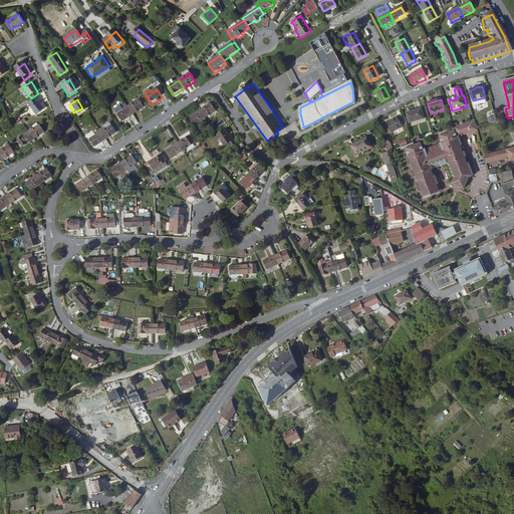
[(44,112),(37,100),(29,105),(36,117),(44,112)]
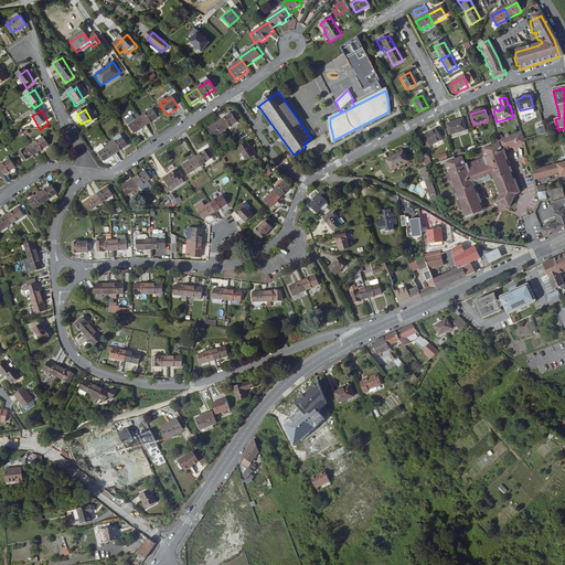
[(141,119),(147,128),(159,120),(153,112),(141,119)]
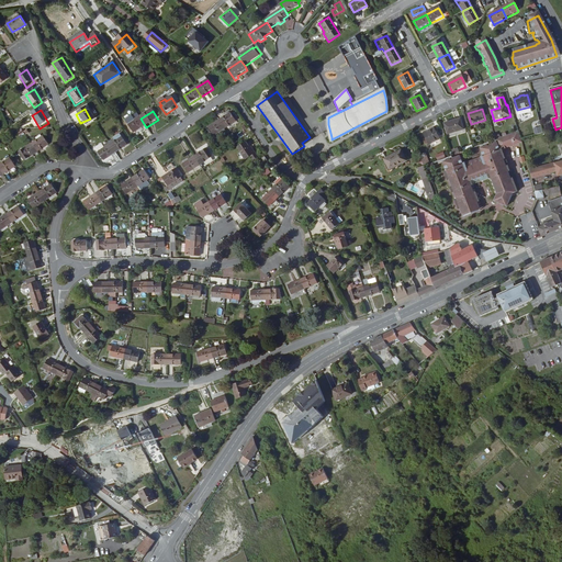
[(231,113),(218,122),(225,130),(236,122),(231,113)]
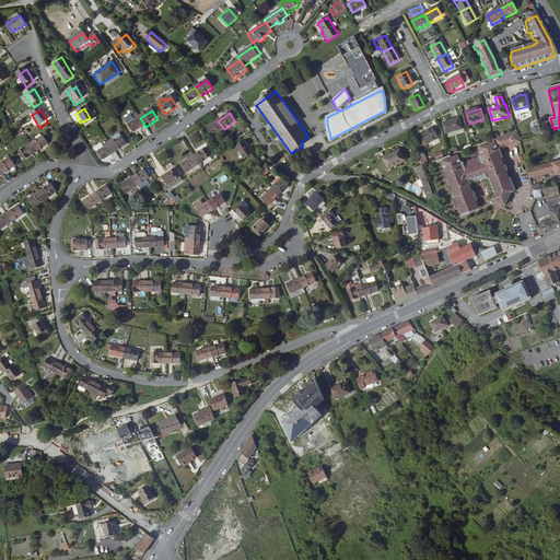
[(92,121),(90,118),(80,123),(83,127),(92,121)]
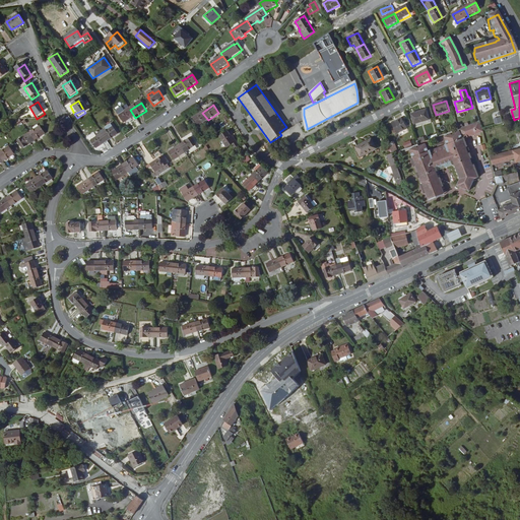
[(125,125),(135,118),(130,110),(119,118),(125,125)]
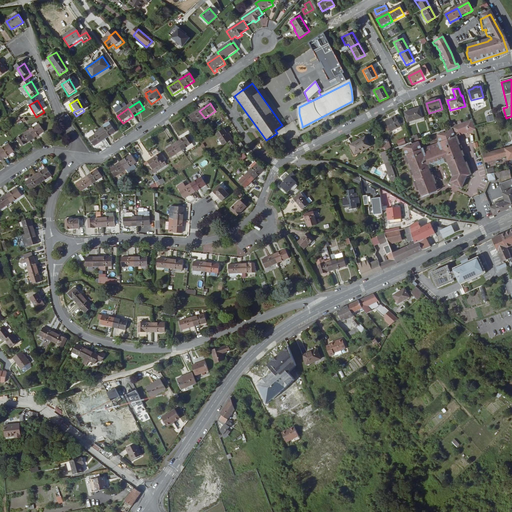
[(408,123),(423,118),(420,109),(405,113),(408,123)]
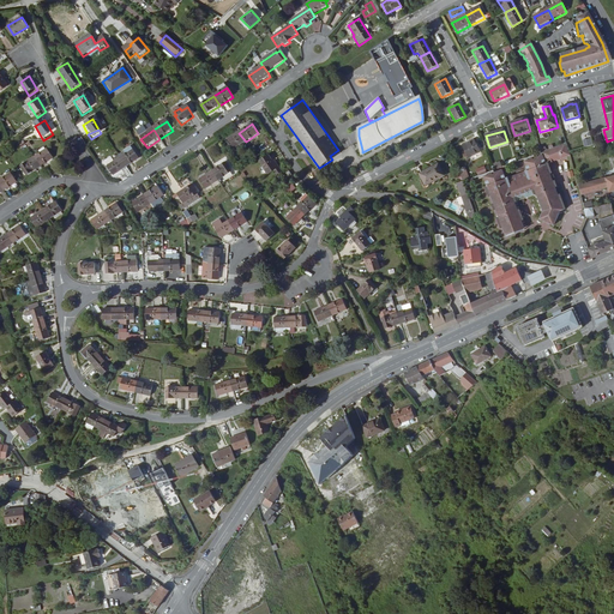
[(246,142),(239,133),(227,142),(233,150),(246,142)]
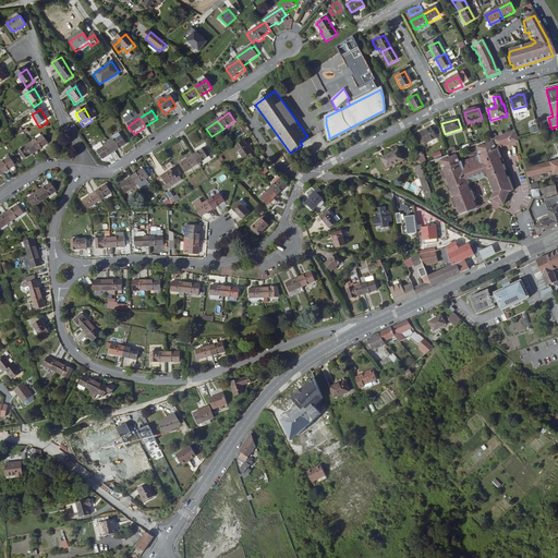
[(427,144),(437,137),(432,128),(421,133),(427,144)]
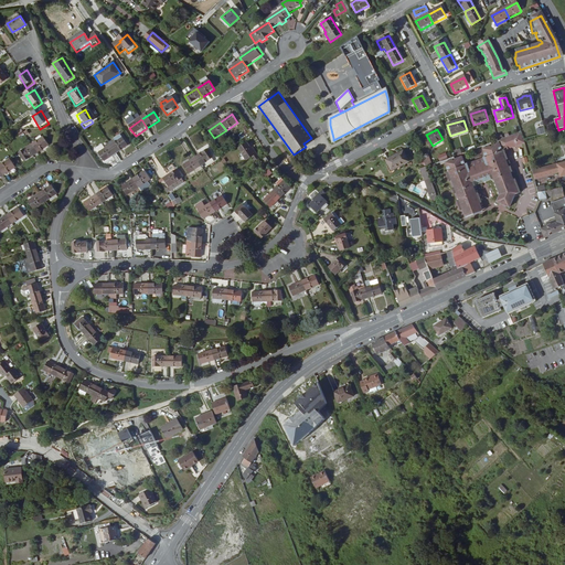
[(521,131),(498,140),(482,146),(487,157),(466,164),(464,156),(446,162),(449,170),(448,171),(450,179),(452,179),(455,187),(456,189),(510,168),(509,167),(507,159),(503,150),(504,150),(507,149),(505,147),(510,146),(511,148),(526,141),(525,140),(521,131)]
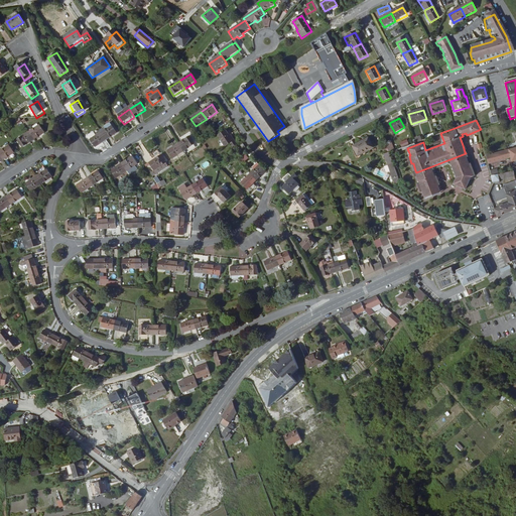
[(40,127),(39,128),(34,131),(29,134),(34,141),(45,135),(40,127)]
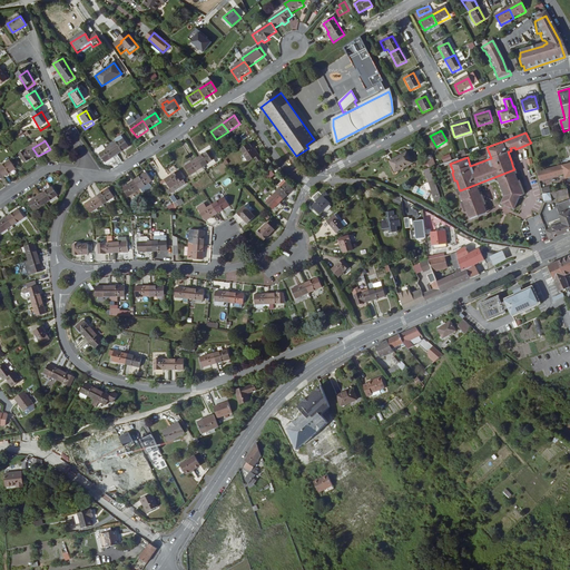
[(112,148),(119,157),(130,149),(125,140),(112,148)]
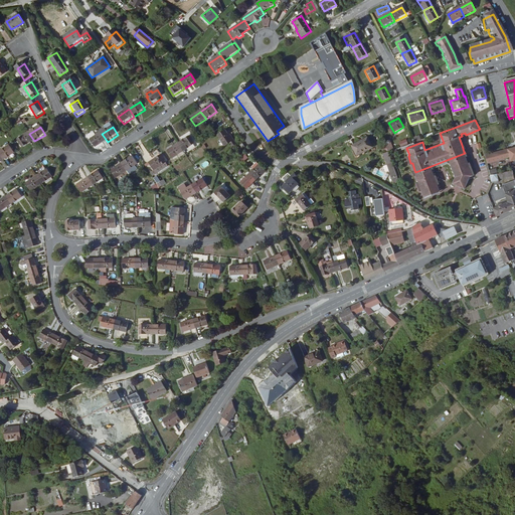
[(230,144),(233,148),(237,145),(233,140),(232,141),(225,131),(218,136),(225,147),(230,144)]
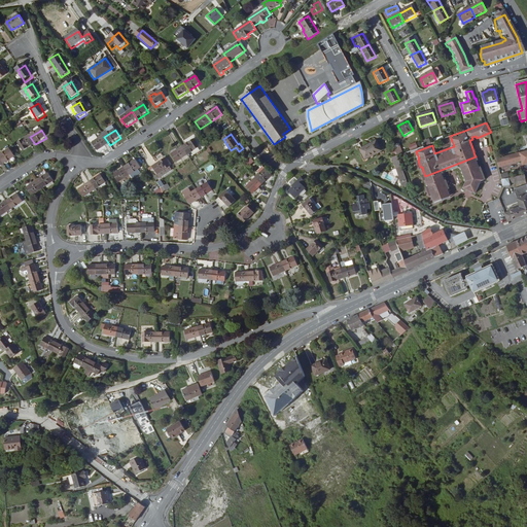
[(24,152),(35,144),(30,137),(19,144),(24,152)]
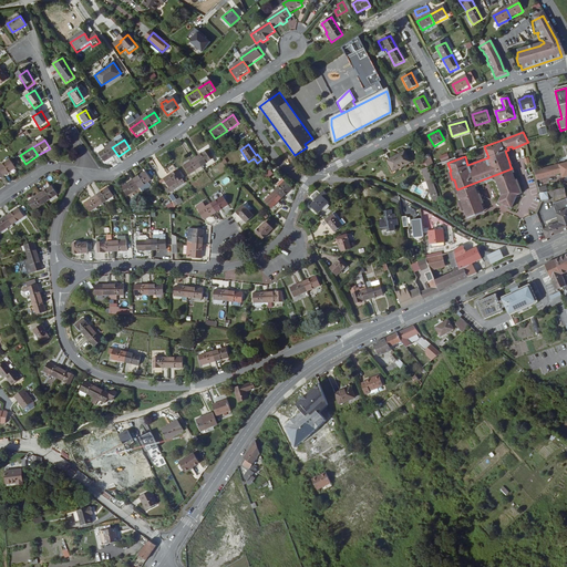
[(106,164),(119,156),(112,147),(101,156),(106,164)]
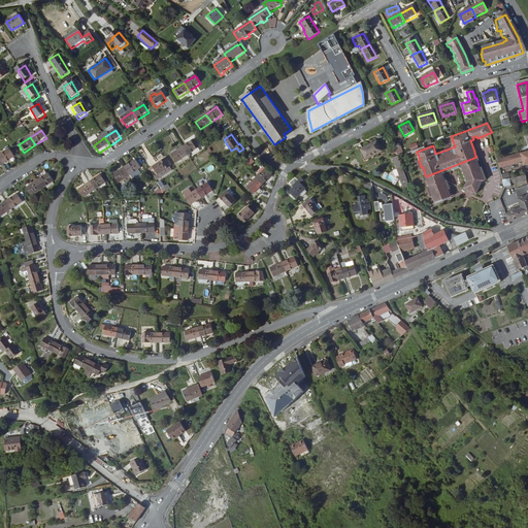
[(184,147),(189,156),(200,149),(195,140),(184,147)]
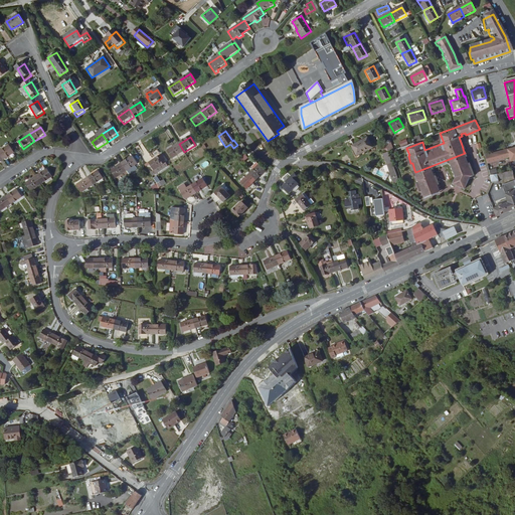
[(358,154),(374,147),(369,137),(353,145),(358,154)]
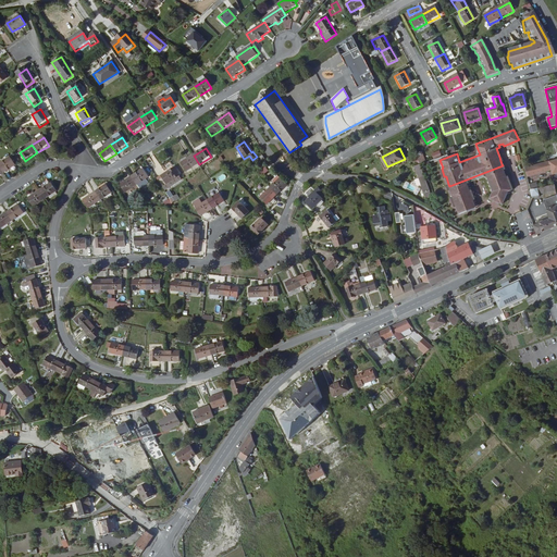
[(431,153),(434,159),(442,156),(440,150),(431,153)]
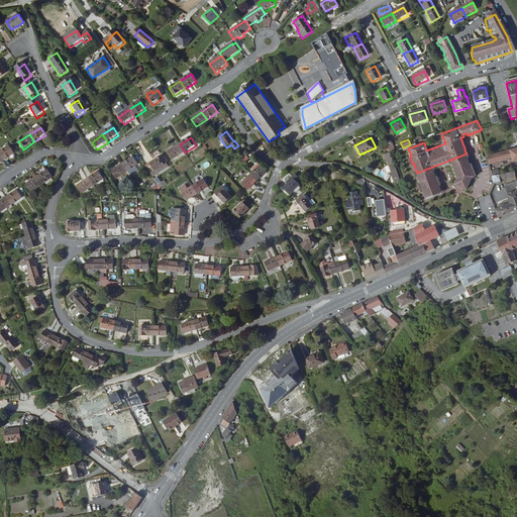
[(385,153),(396,149),(392,141),(386,143),(388,146),(383,148),(385,153)]
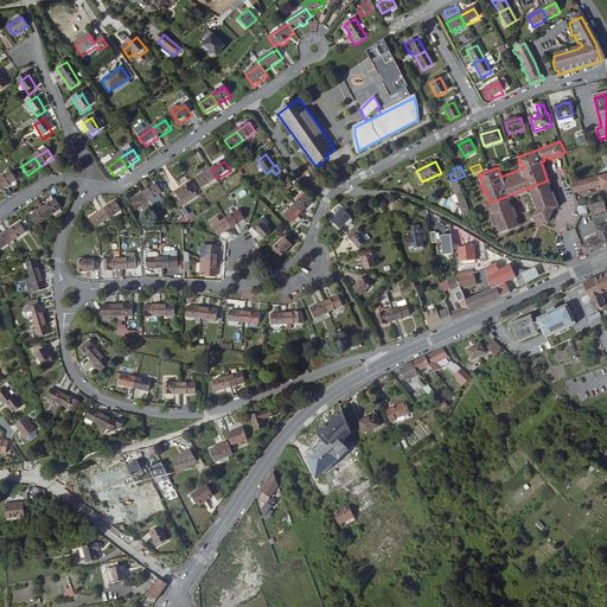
[(205,187),(217,179),(211,170),(199,179),(205,187)]
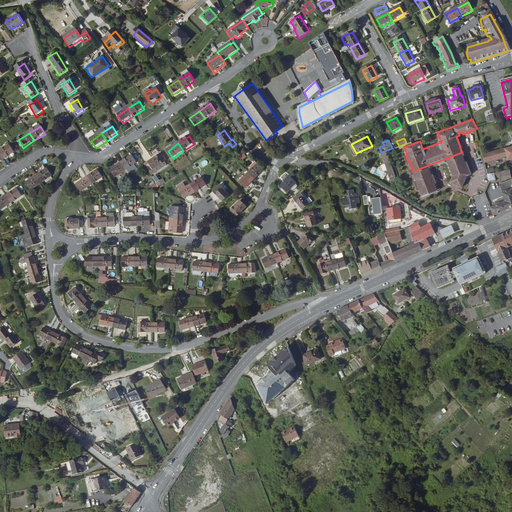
[(0,151),(0,153),(4,160),(15,153),(10,146),(0,151)]
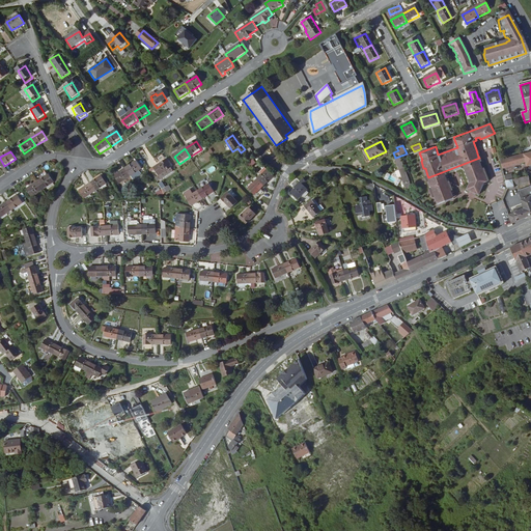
[(513,166),(528,162),(525,155),(511,159),(513,166)]
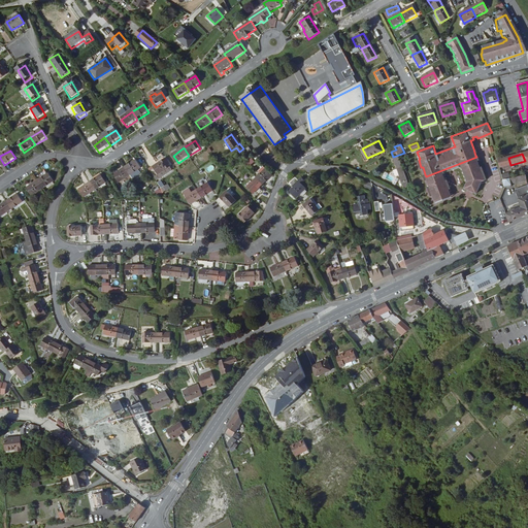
[(477,160),(476,157),(426,176),(427,178),(429,186),(428,187),(431,194),(432,194),(435,201),(442,199),(441,196),(443,195),(444,198),(451,196),(448,188),(450,188),(447,179),(446,179),(442,172),(462,166),(467,180),(465,187),(476,193),(481,184),(487,180),(482,167),(481,168),(477,160)]
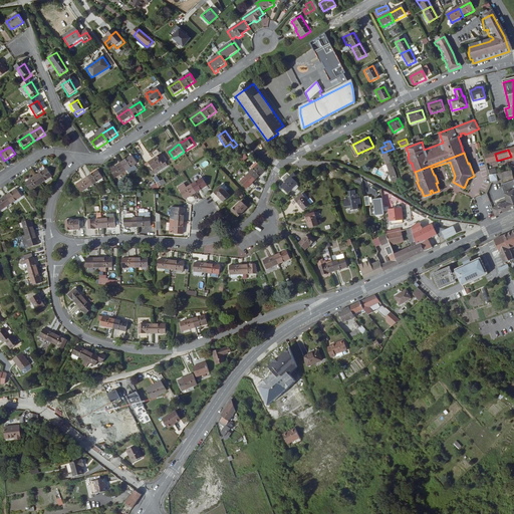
[(244,165),(249,160),(246,157),(241,162),(244,165)]
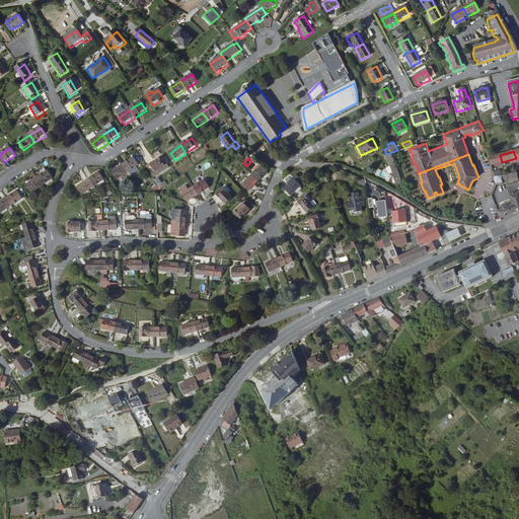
[(135,159),(125,166),(130,173),(140,166),(135,159)]
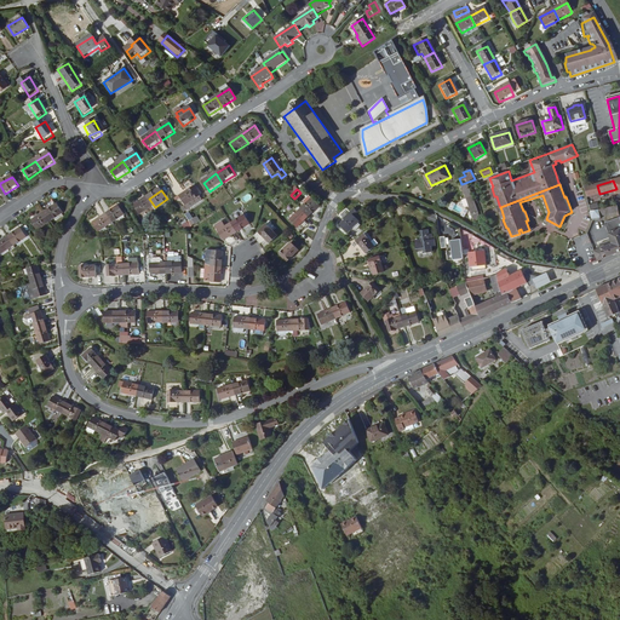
[(183,200),(184,201),(179,205),(184,211),(202,199),(196,190),(183,200)]
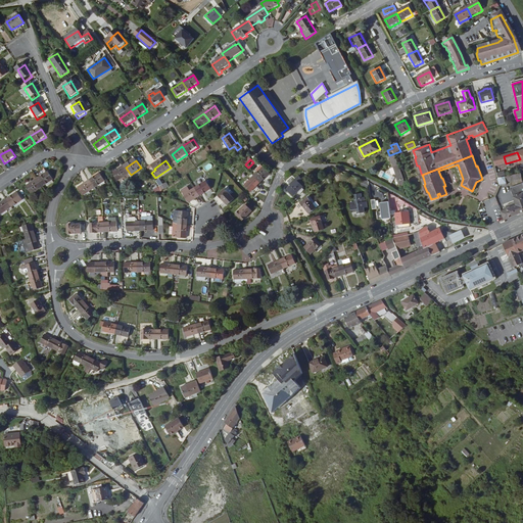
[(131,175),(126,168),(114,175),(120,182),(131,175)]
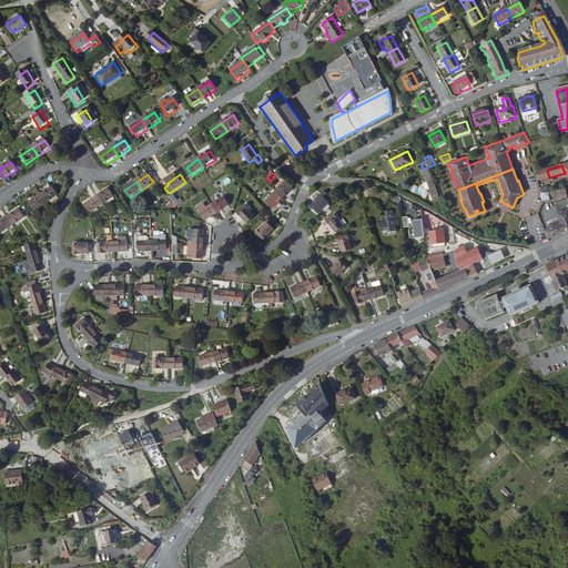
[(185,182),(169,193),(171,198),(189,186),(185,182)]
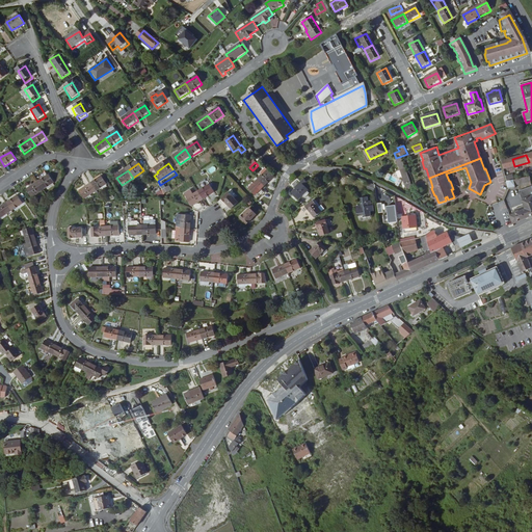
[(260,182),(266,188),(275,179),(267,170),(261,176),(264,178),(260,182)]
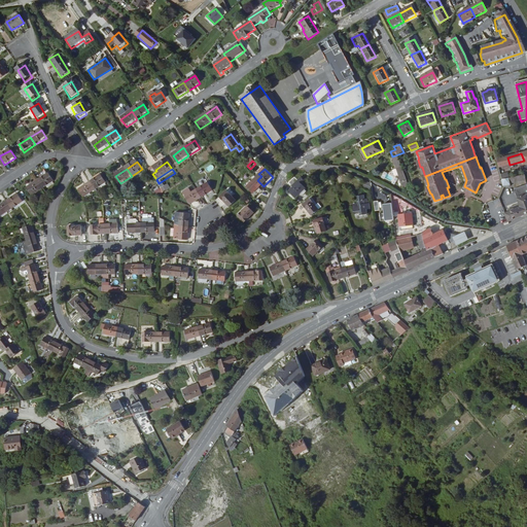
[(402,186),(409,184),(408,182),(403,170),(397,172),(402,186)]
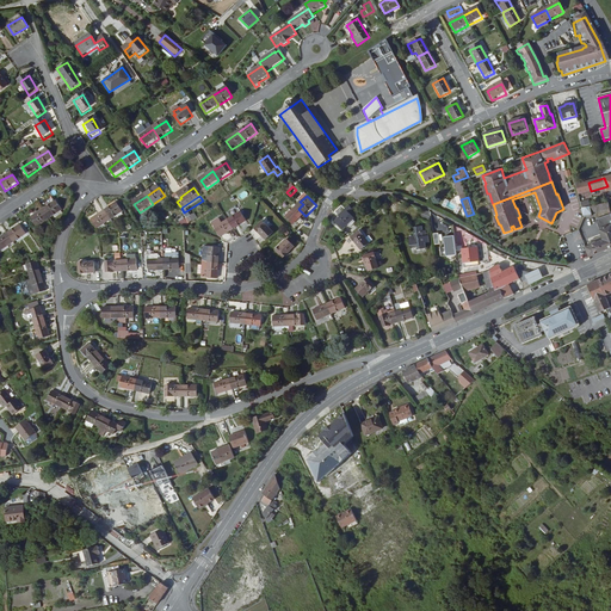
[(610,204),(610,202),(590,208),(591,213),(592,214),(598,213),(598,211),(610,208),(610,204)]
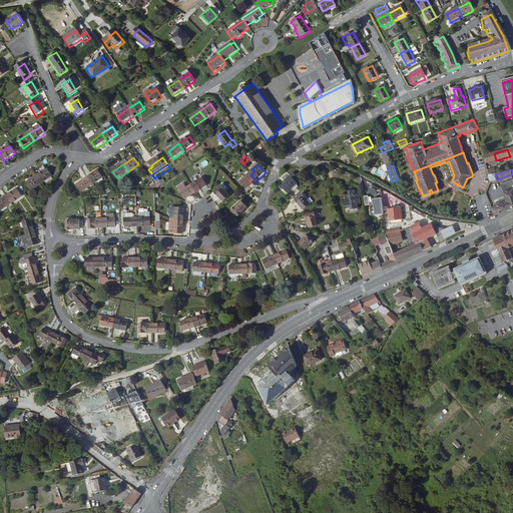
[(38,178),(43,186),(53,179),(48,172),(38,178)]
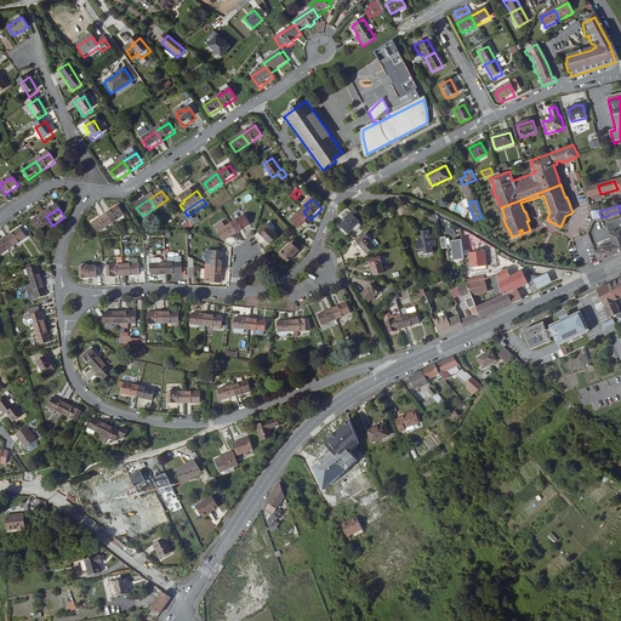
[(107,217),(114,226),(126,217),(120,209),(107,217)]
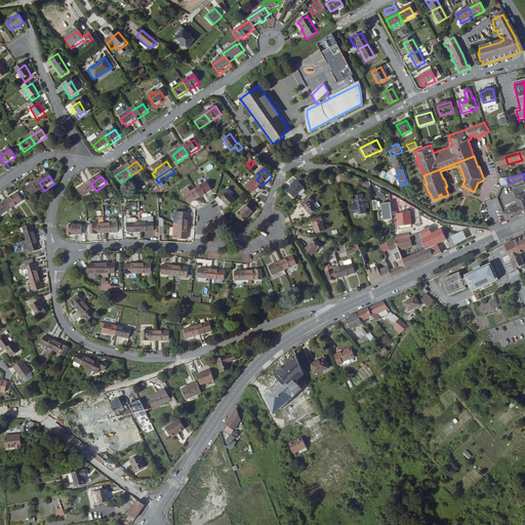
[(303,184),(306,180),(301,177),(297,182),(298,183),(290,191),(297,197),(301,193),(307,189),(303,184)]
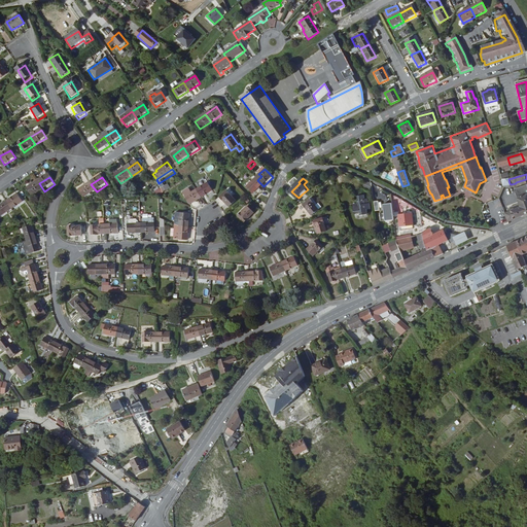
[(264,186),(257,180),(253,184),(251,182),(246,187),(248,188),(248,189),(254,196),(264,186)]
